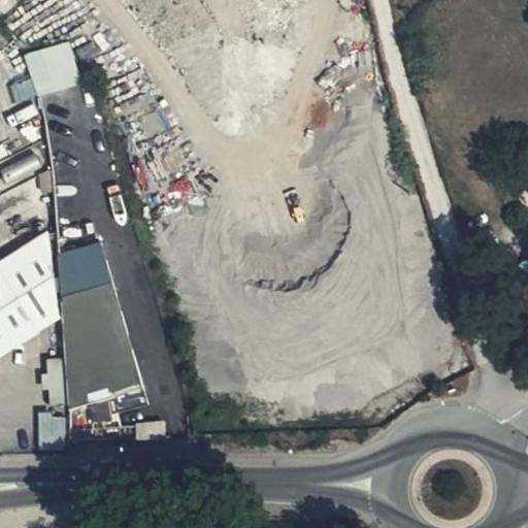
[(184,0),(222,57),(282,14),(285,9),(290,0),(227,0),(223,3),(221,0),(184,0)]
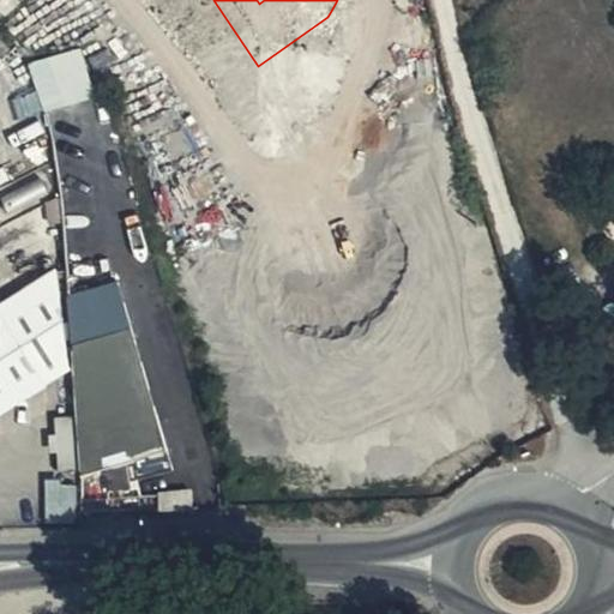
[(337,0),(331,11),(327,17),(348,1),(347,0),(337,0)]
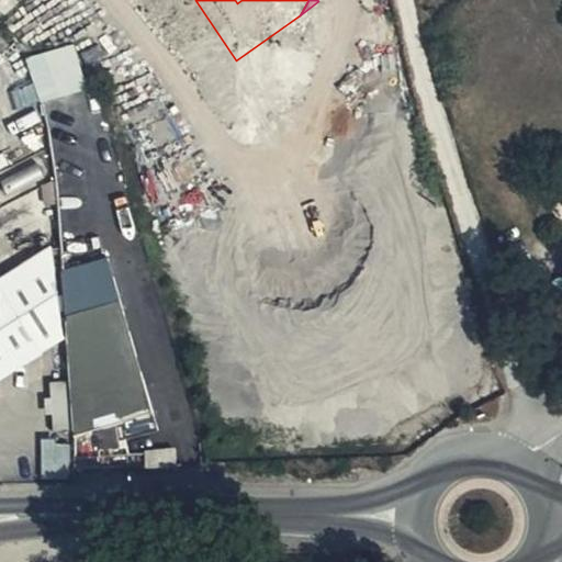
[(96,47),(52,53),(58,96),(100,90),(96,47)]
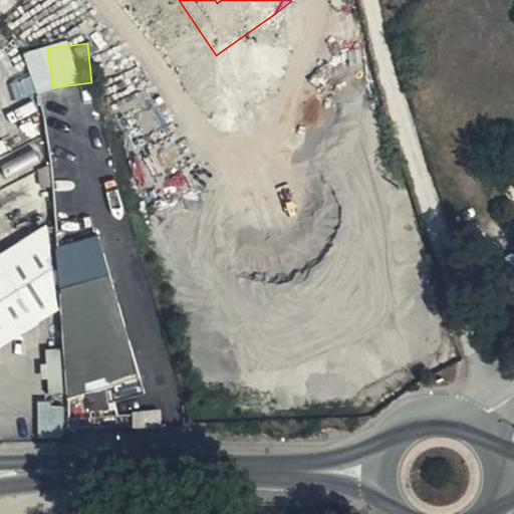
[(0,321),(0,348),(80,299),(71,222),(52,234),(23,307),(0,321)]
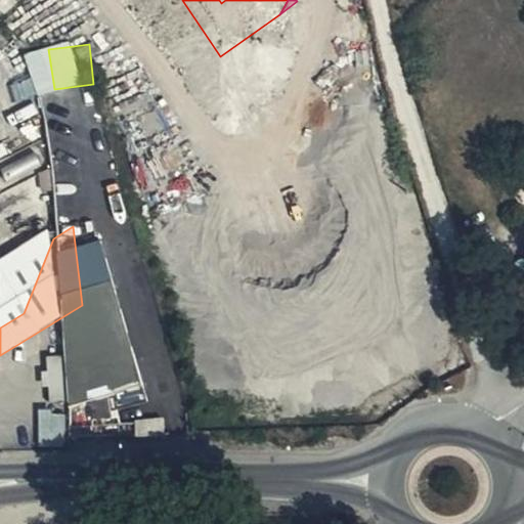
[(0,328),(24,313),(53,238),(0,270),(0,328)]
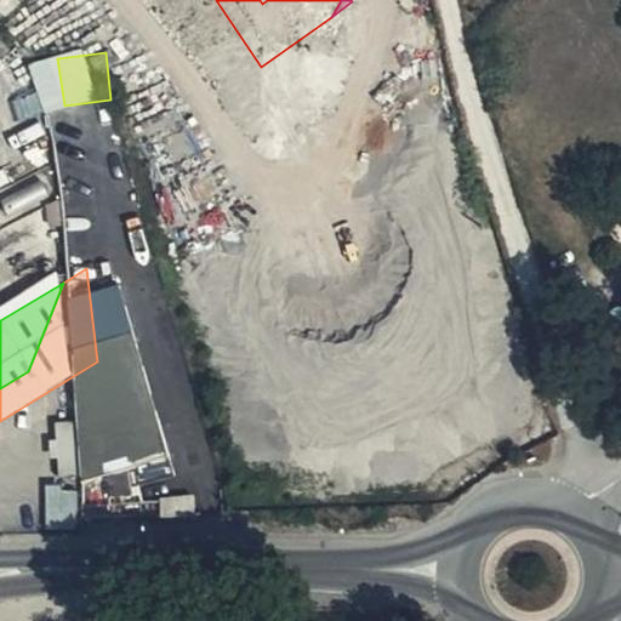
[(102,343),(121,514),(165,513),(229,512),(228,495),(152,499),(152,494),(167,489),(167,486),(210,472),(159,325),(102,343)]
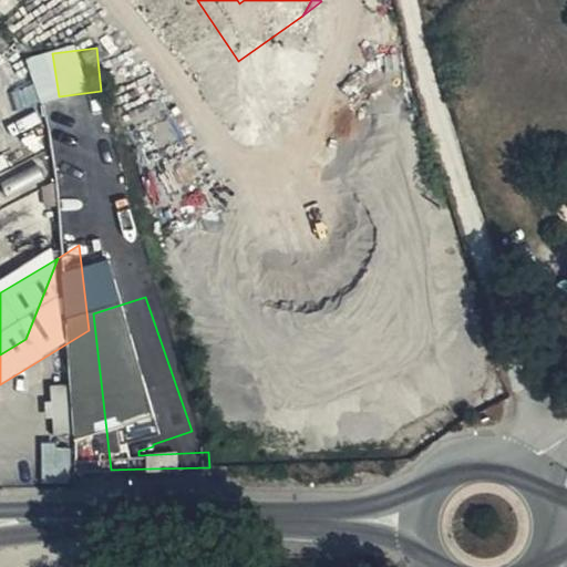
[(73,430),(70,381),(51,382),(54,431),(73,430)]
